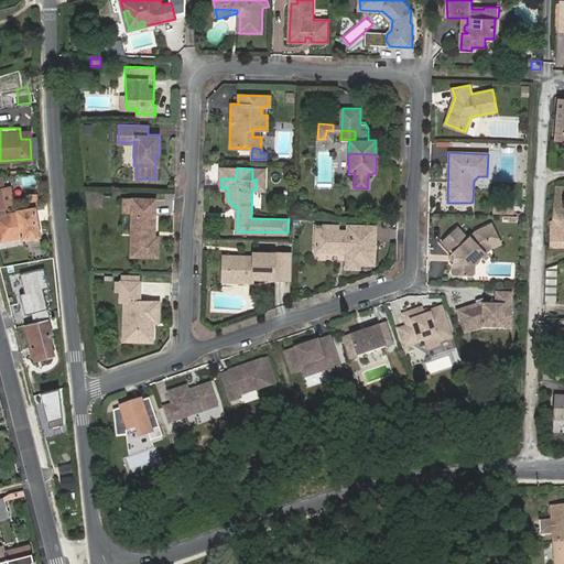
[(237,167),(221,167),(221,179),(236,179),(237,167)]
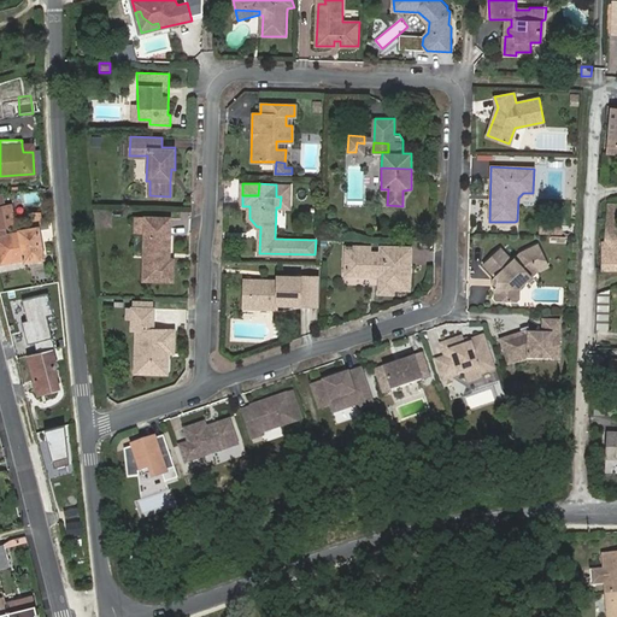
[(291,184),(276,184),(276,197),(281,197),(280,207),(291,207),(291,184)]
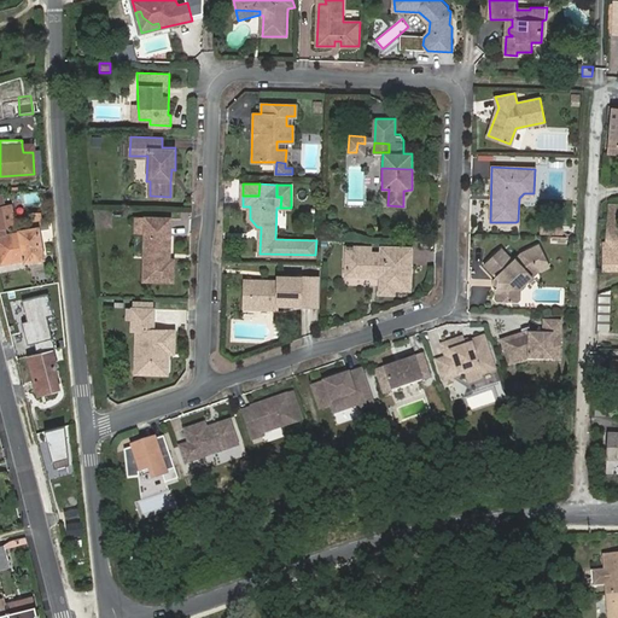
[(36,202),(36,191),(23,191),(23,202),(36,202)]
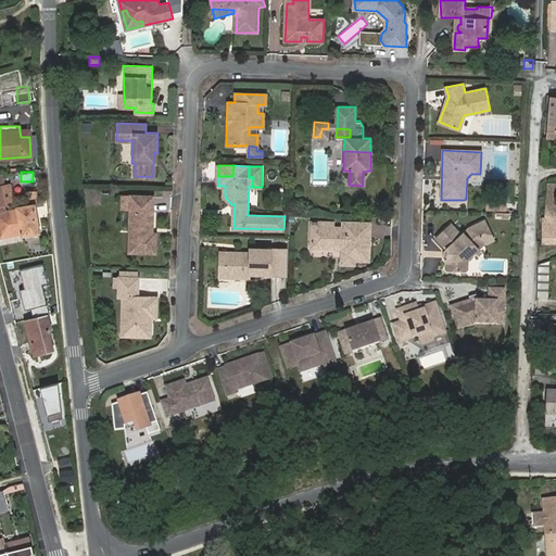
[(35,216),(34,207),(4,213),(1,196),(0,189),(0,187),(2,187),(1,177),(0,176),(0,237),(37,231),(35,216)]
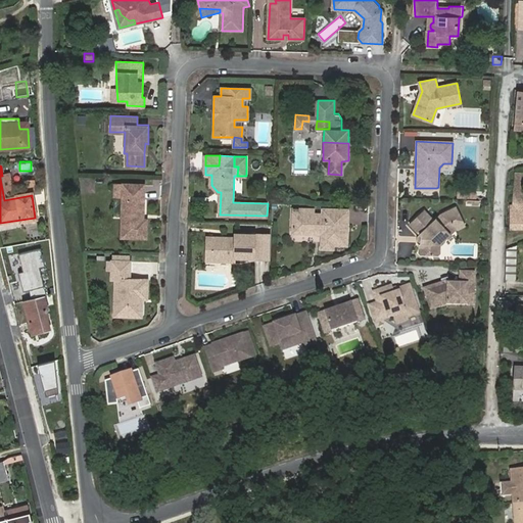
[(143,221),(144,185),(123,185),(121,238),(145,238),(147,221),(143,221)]
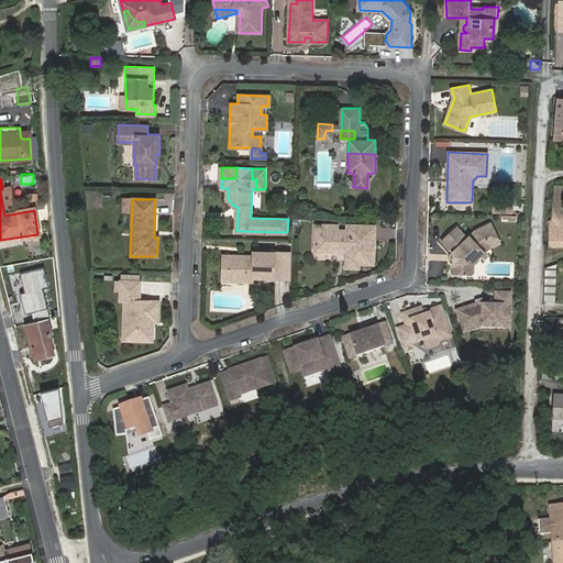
[(562,203),(554,203),(552,221),(550,220),(549,246),(562,245),(562,203)]
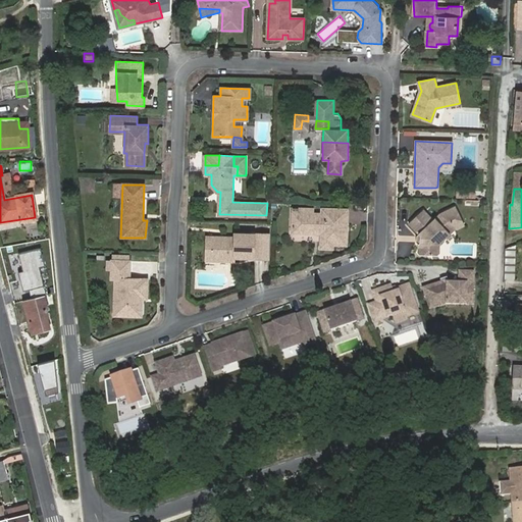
[(438,245),(457,228),(458,226),(464,222),(455,206),(440,213),(433,219),(423,209),(409,222),(418,233),(420,236),(419,242),(418,244),(417,253),(419,255),(429,255),(429,246),(431,245),(438,245)]
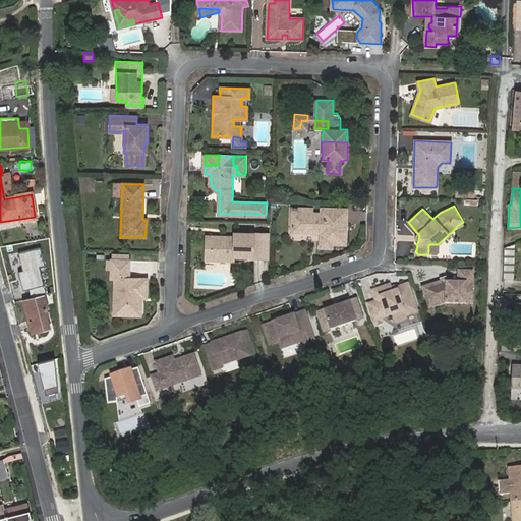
[(298,222),(292,222),(292,233),(312,233),(314,231),(320,232),(322,234),(322,247),(334,248),(333,244),(344,244),(346,241),(347,223),(345,223),(346,210),(322,209),(322,213),(299,213),(298,222)]
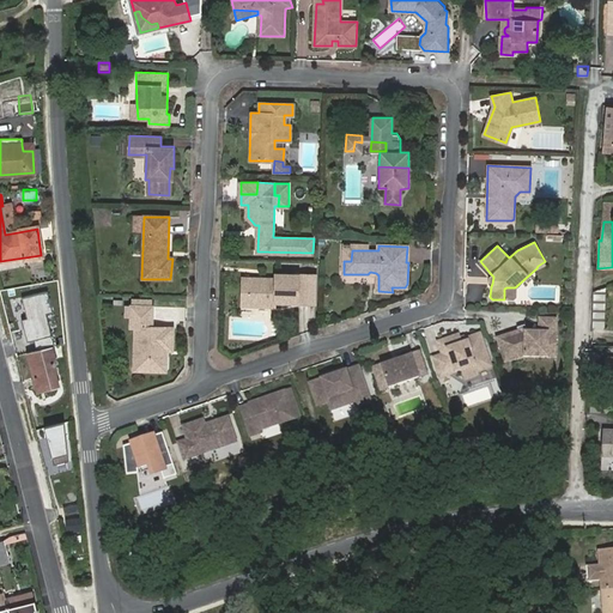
[(250,293),(250,305),(275,305),(275,302),(316,303),(317,274),(275,273),(274,277),(243,275),(242,292),(250,293)]
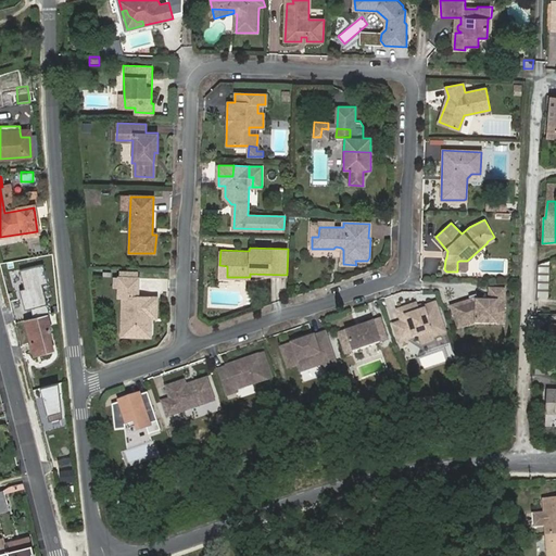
[(468,269),(467,261),(459,261),(457,262),(457,272),(465,270),(468,269)]
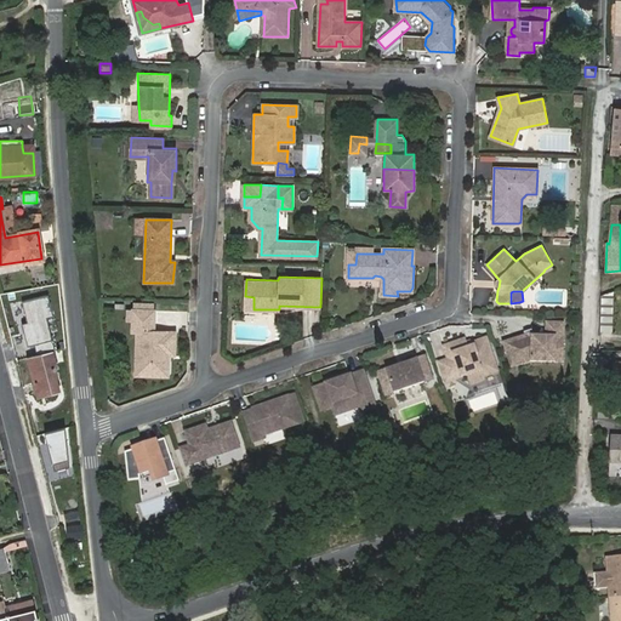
[(47,294),(21,301),(27,323),(22,324),(28,347),(35,345),(38,354),(51,351),(56,349),(47,318),(53,317),(47,294)]
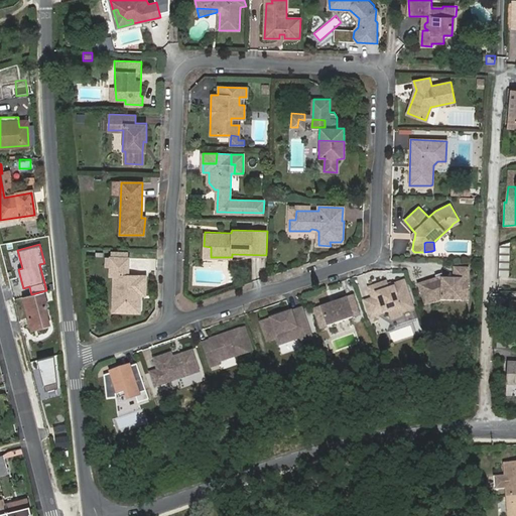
[(113,275),(112,292),(118,292),(118,311),(138,311),(139,294),(144,294),(145,276),(127,275),(128,258),(110,257),(109,275),(113,275)]
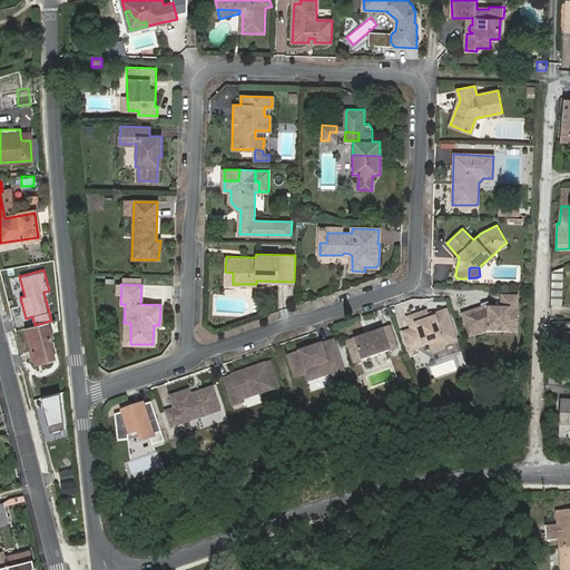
[(509,321),(516,321),(517,297),(500,297),(500,307),(485,307),(485,311),(481,311),(481,308),(459,314),(465,335),(475,332),(477,335),(485,333),(497,333),(497,327),(509,327),(509,321)]
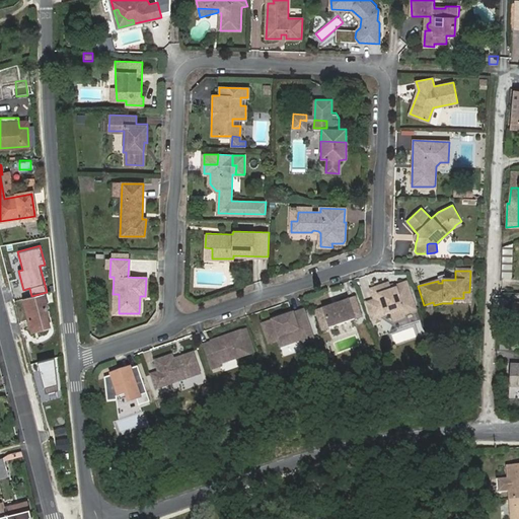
[(373,300),(366,302),(371,317),(390,311),(399,308),(401,314),(402,313),(416,309),(408,286),(401,284),(395,286),(393,290),(390,291),(388,286),(387,283),(370,289),(373,300)]
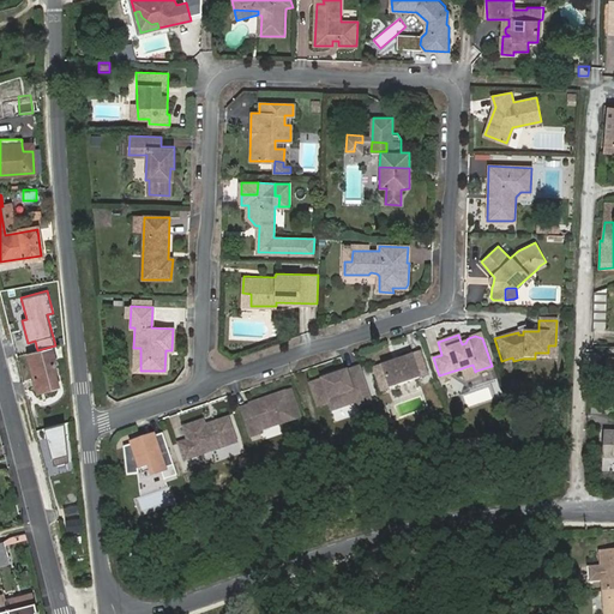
[(554,360),(555,345),(548,345),(548,353),(535,353),(535,359),(554,360)]
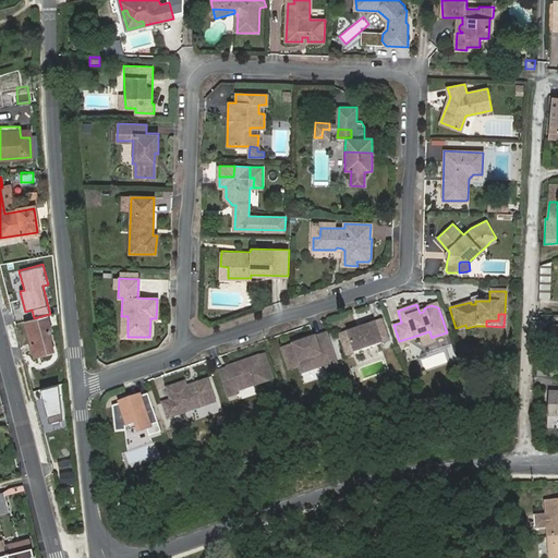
[(34,318),(26,322),(34,354),(52,351),(49,339),(50,338),(48,330),(50,330),(46,315),(34,318)]
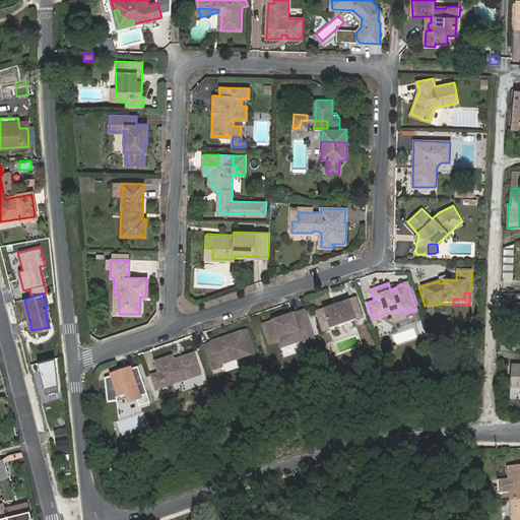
[(322,330),(362,317),(354,298),(315,311),(322,330)]
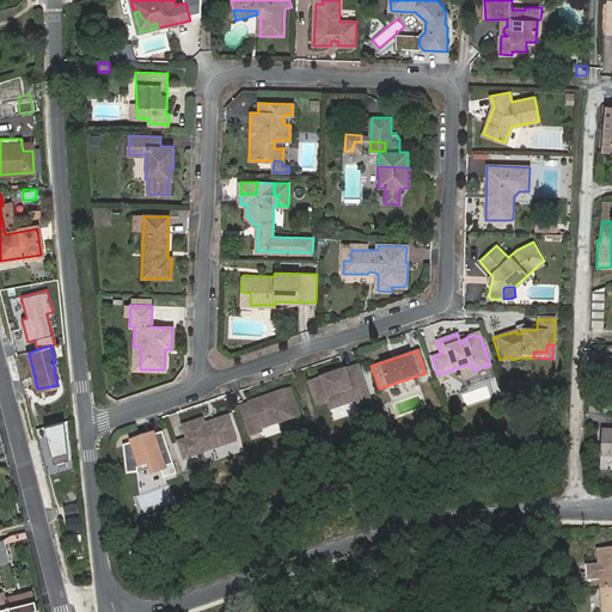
[(359,363),(306,381),(316,405),(328,402),(331,411),(371,398),(359,363)]
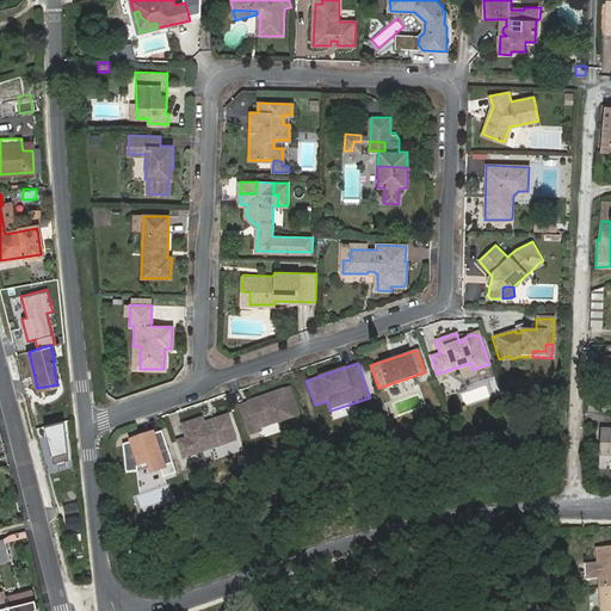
[(460,366),(462,376),(475,372),(474,369),(473,370),(470,363),(460,366)]
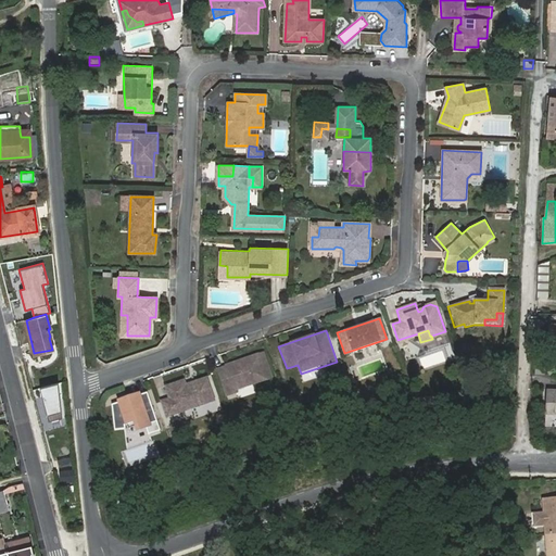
[(227,365),(218,368),(225,388),(270,373),(263,352),(227,364),(227,365)]
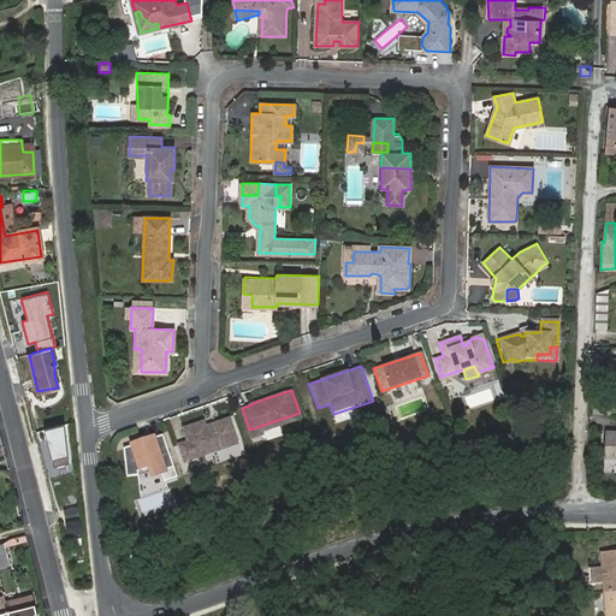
[(205,420),(183,427),(188,439),(178,443),(184,461),(236,442),(229,418),(206,425),(205,420)]
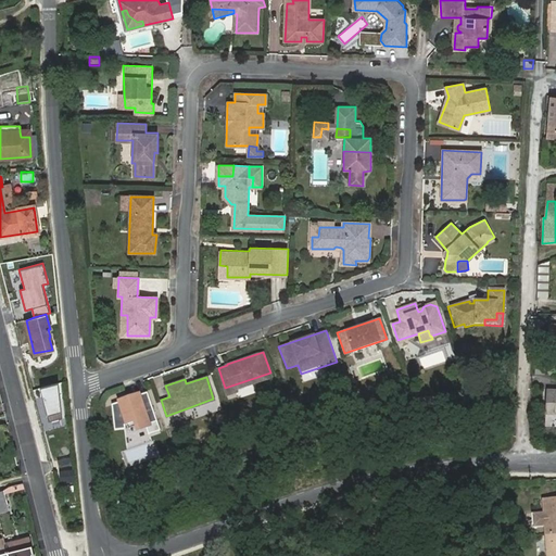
[(59,382),(39,388),(50,422),(63,418),(59,382)]
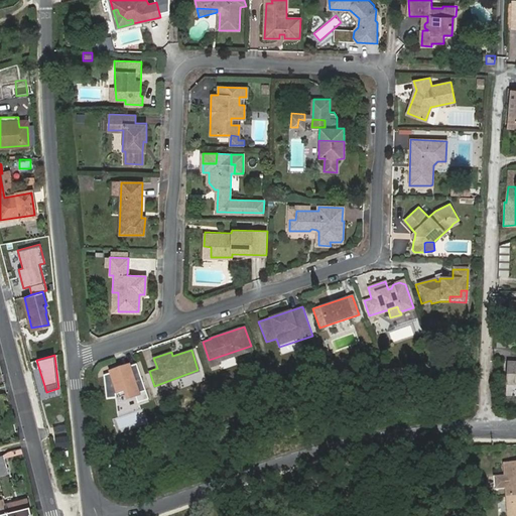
[(515,362),(507,362),(506,383),(515,383),(515,362)]
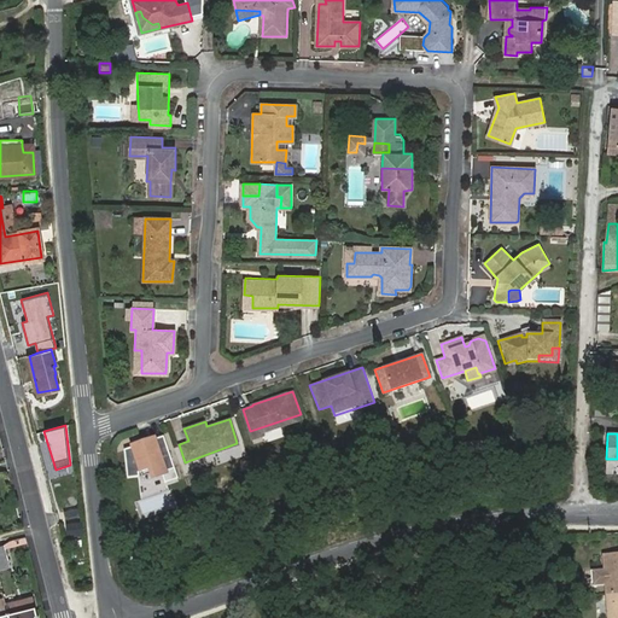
[(165,436),(126,449),(128,477),(140,476),(139,472),(143,471),(153,467),(156,474),(175,467),(165,436)]
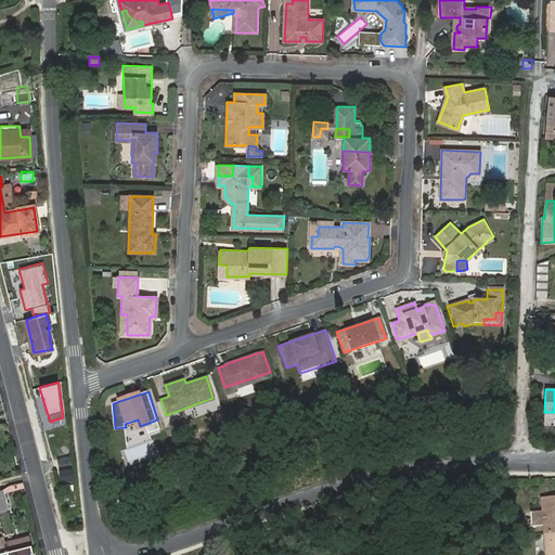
[(140,426),(138,420),(128,423),(129,429),(140,426)]
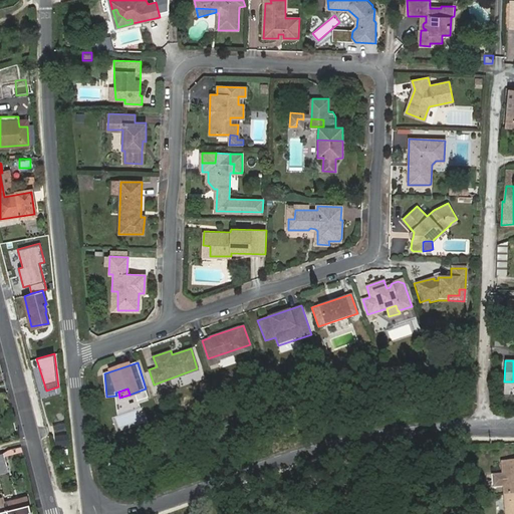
[(143,407),(115,417),(119,430),(148,420),(143,407)]
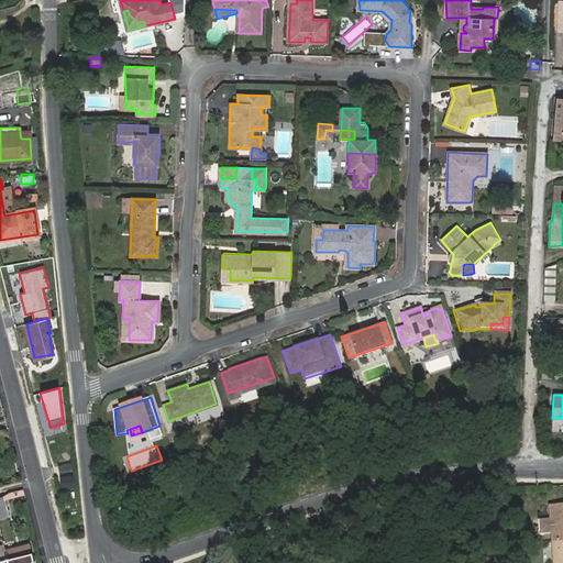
[(62,477),(63,486),(70,486),(69,476),(62,477)]
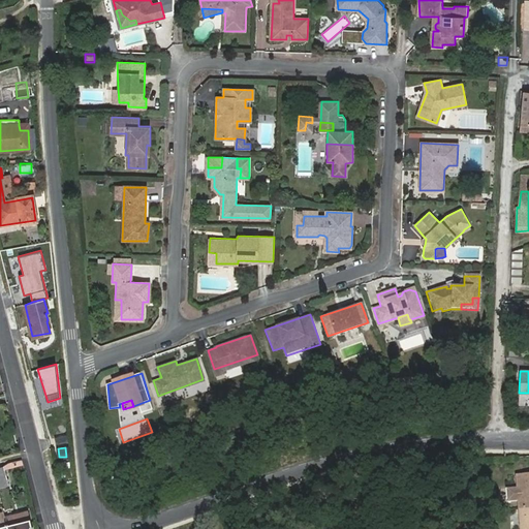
[(22,460),(3,465),(3,468),(23,464),(22,460)]
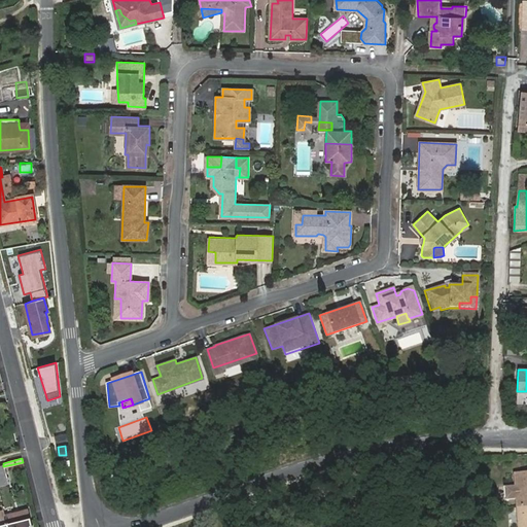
[(526,505),(526,470),(514,472),(515,486),(504,487),(505,500),(516,499),(517,506),(526,505)]
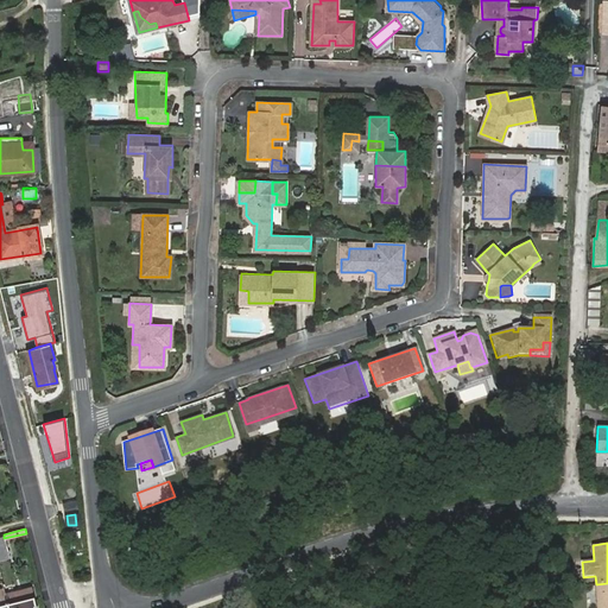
[(607,607),(607,583),(596,584),(596,607),(607,607)]
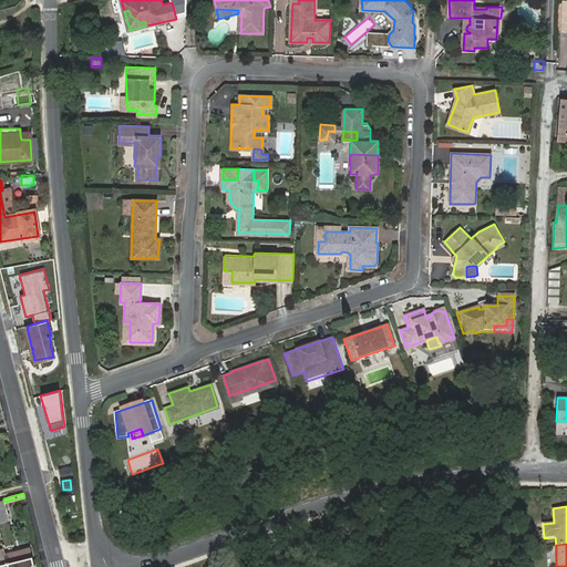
[(33,566),(30,548),(6,555),(8,566),(33,566)]
